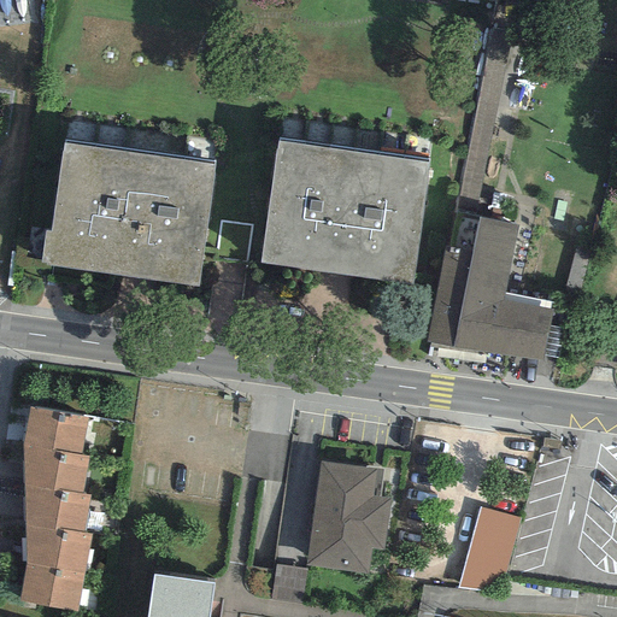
[(489,28),(454,211),(476,215),(511,33),(489,28)]
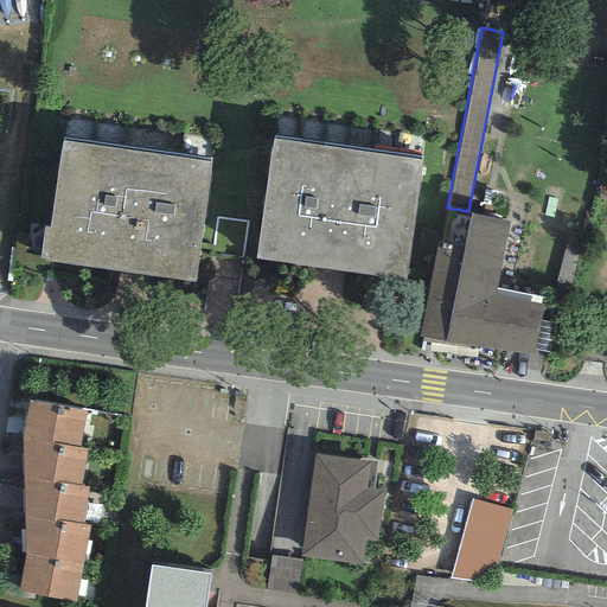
[(212,158),(63,136),(45,256),(196,278),(212,158)]
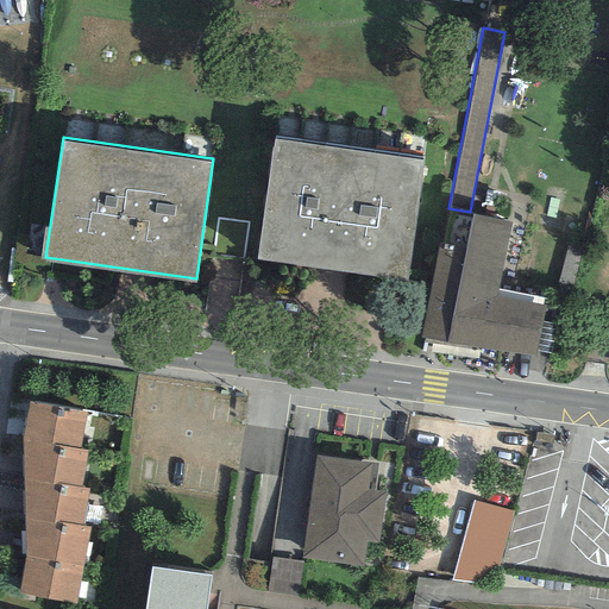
[(426,159),(276,138),(258,258),(409,280),(426,159)]
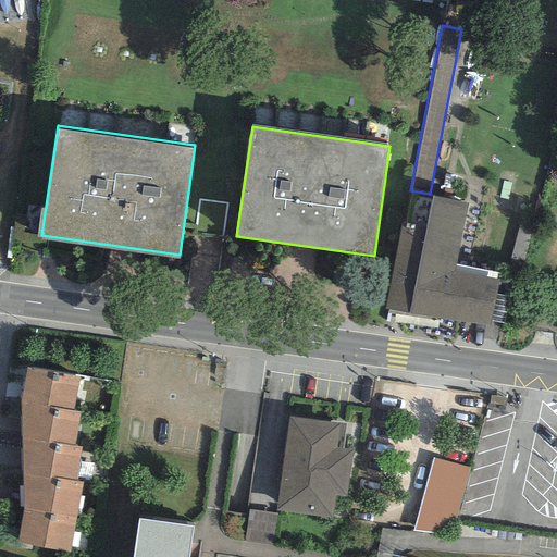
[(469,205),(432,197),(425,230),(401,225),(385,309),(446,320),(456,265),(469,205)]
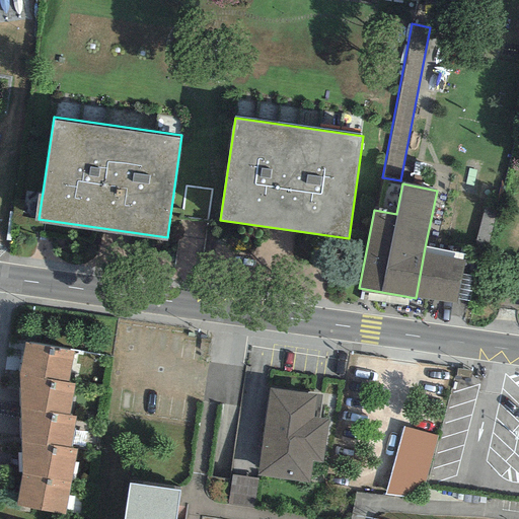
[(465,254),(425,247),(416,298),(456,305),(465,254)]
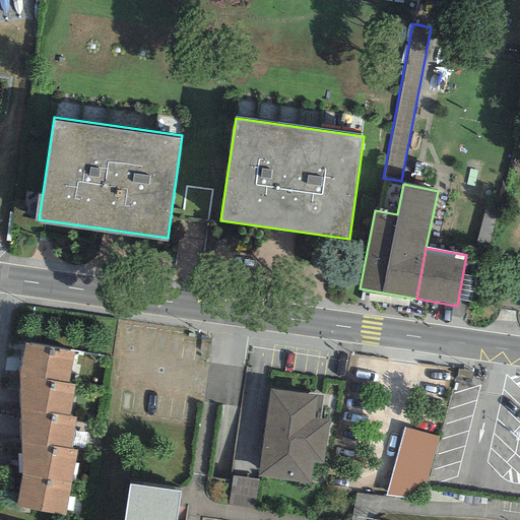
[(74,352),(23,343),(17,375),(68,385),(74,352)]
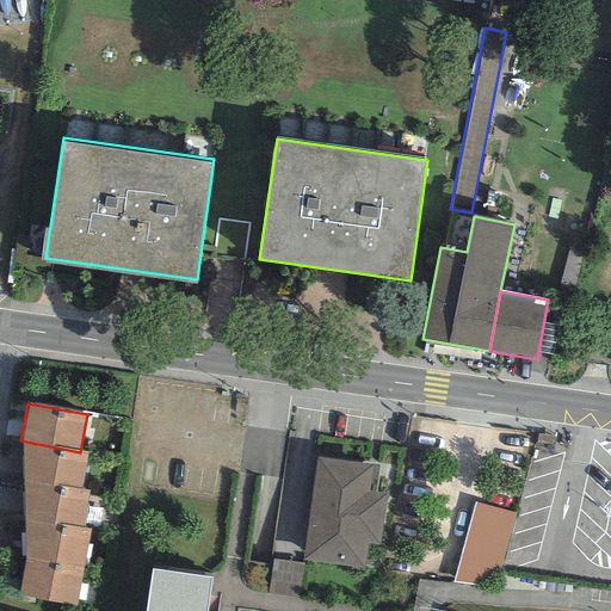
[(86,452),(80,452),(20,440),(23,481),(81,488),(86,452)]
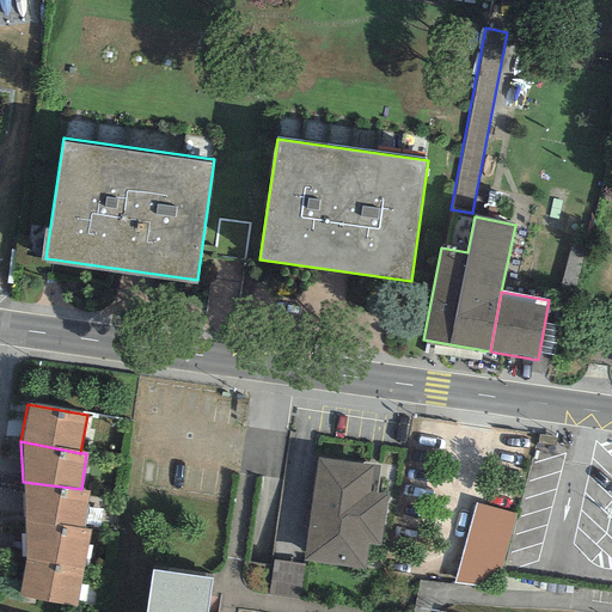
[(372,463),(318,456),(304,557),(363,565),(367,542),(380,544),(389,493),(368,489),(372,463)]
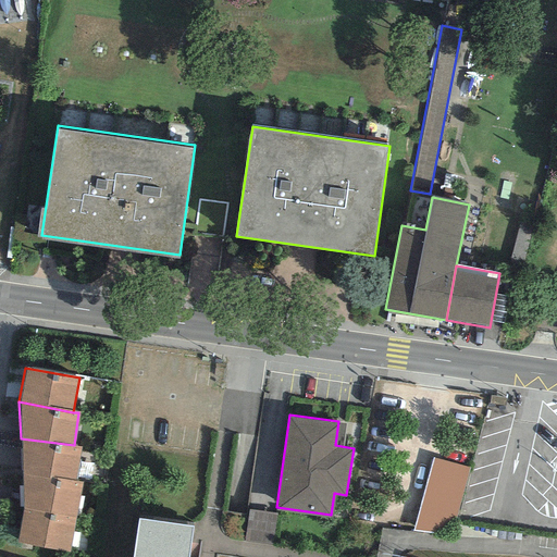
[(82,448),(74,445),(21,438),(22,474),(77,480),(82,448)]
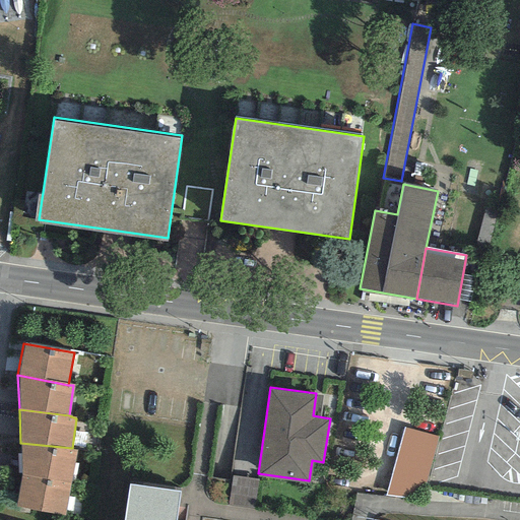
[(439,436),(405,427),(386,496),(421,501),(427,482),(439,436)]
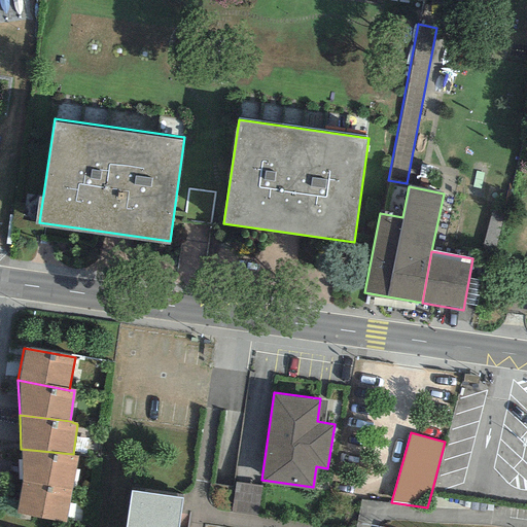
[(77,455),(73,454),(21,449),(21,482),(71,490),(77,455)]
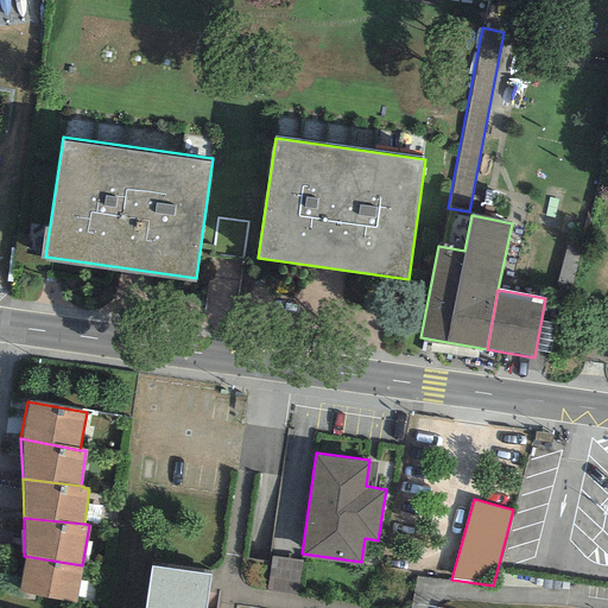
[(75,603),(82,565),(24,556),(18,593),(75,603)]
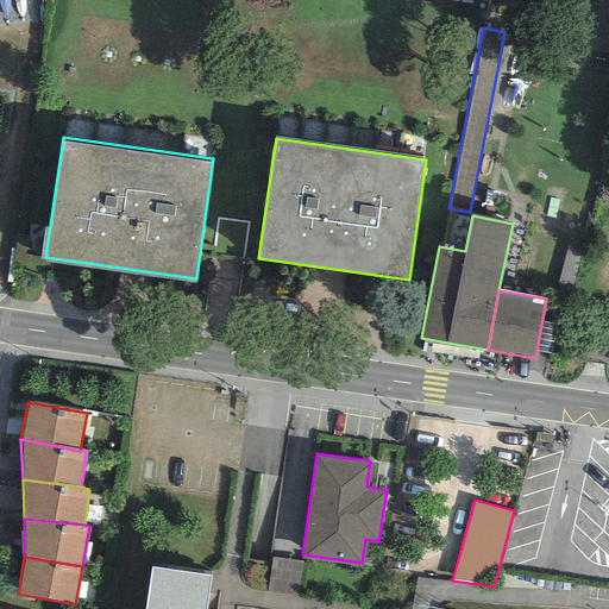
[(205,608),(212,569),(151,560),(144,608),(205,608)]
